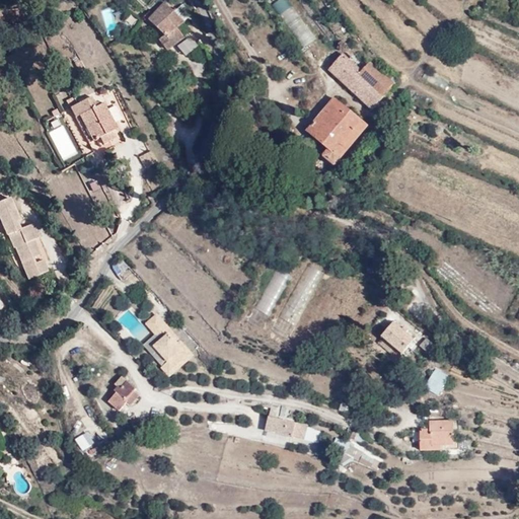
[(172,45),(186,26),(178,20),(183,11),(169,0),(160,0),(149,14),(168,31),(164,36),(172,45)]
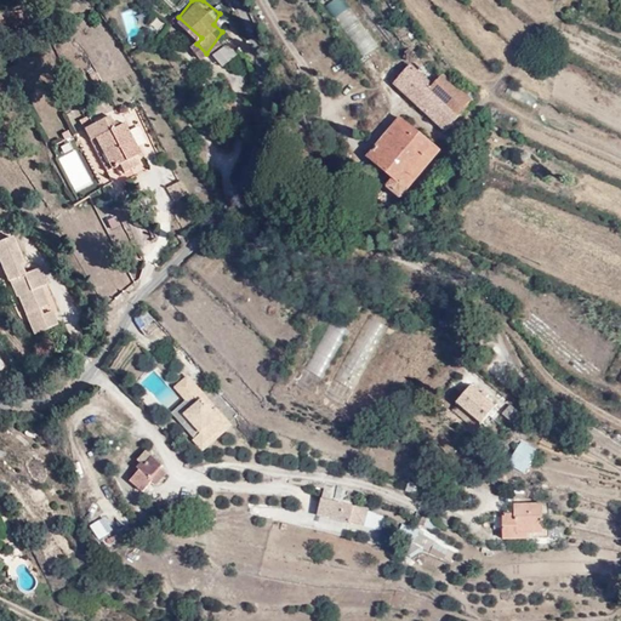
[(345,0),(331,0),(325,5),(363,57),(379,46),(345,0)]
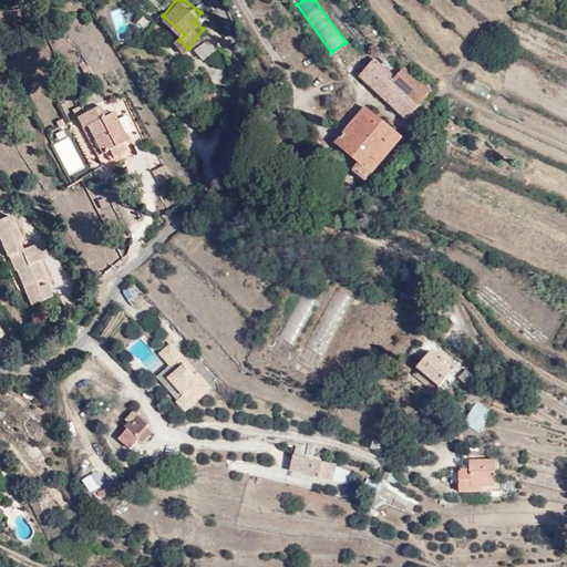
[(122,9),(112,11),(115,33),(125,31),(122,9)]
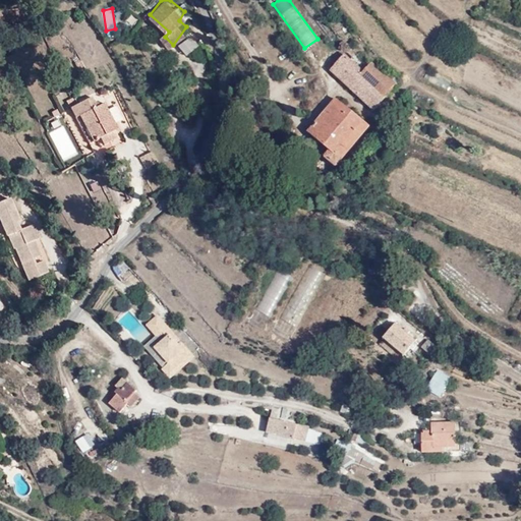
[(365,62),(342,42),(325,63),(374,104),(401,72),(392,64),(389,68),(372,54),(365,62)]
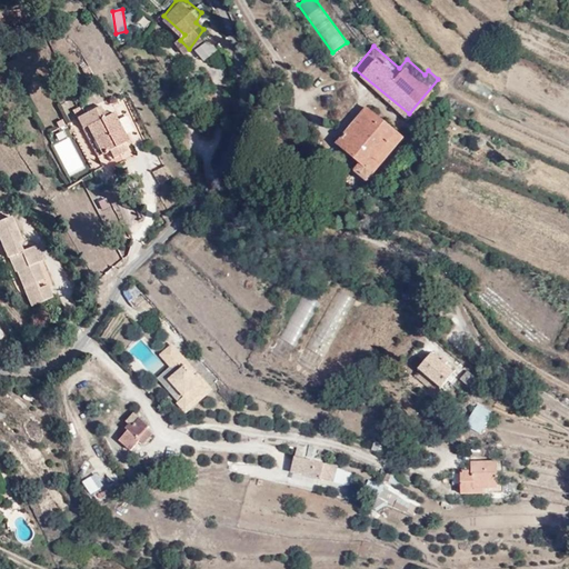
[(107,147),(130,132),(96,78),(60,99),(87,143),(100,136),(107,147)]
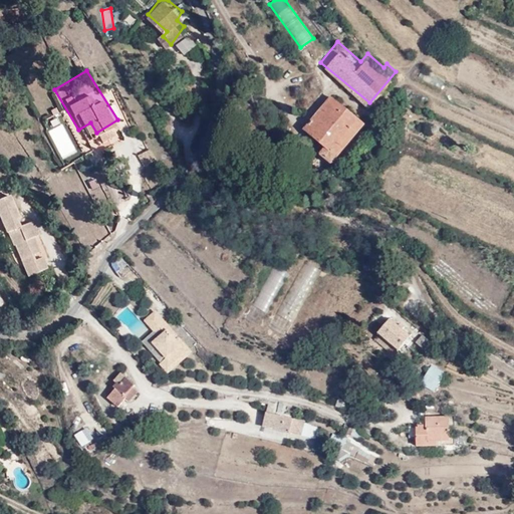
[(370,123),(335,96),(307,132),(327,148),(322,156),(336,166),(370,123)]
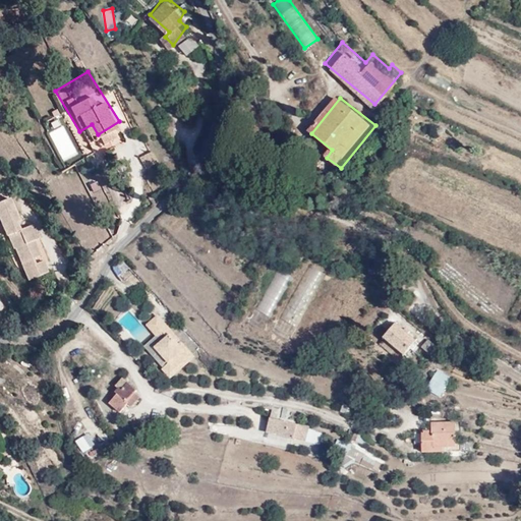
[(45,122),(60,162),(76,155),(61,116),(45,122)]
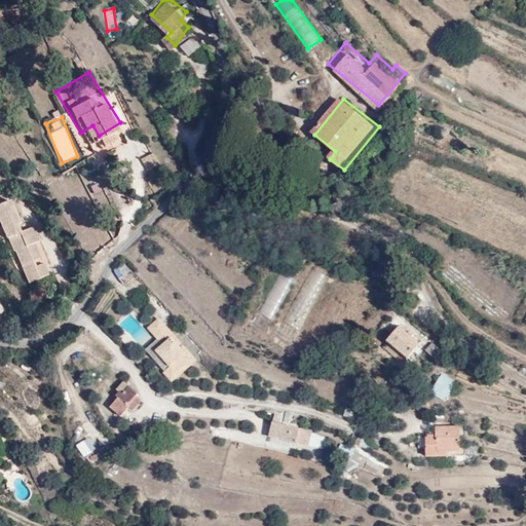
[(142,157),(153,150),(146,139),(135,145),(142,157)]
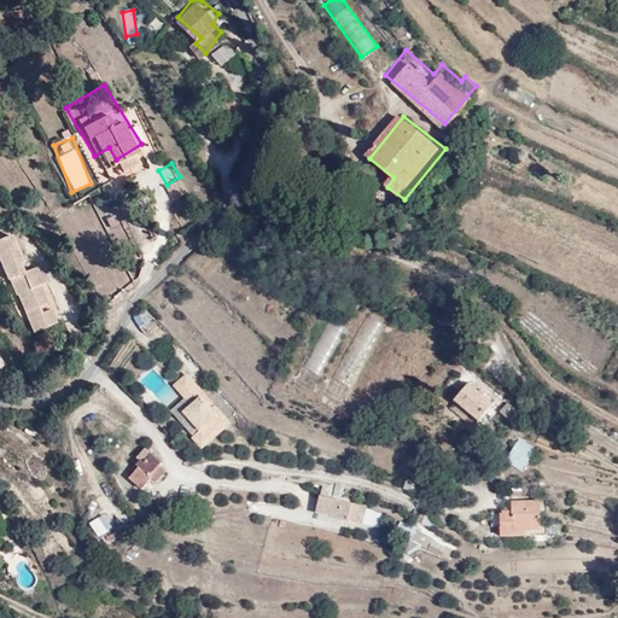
[(165,186),(174,200),(188,192),(179,178),(165,186)]
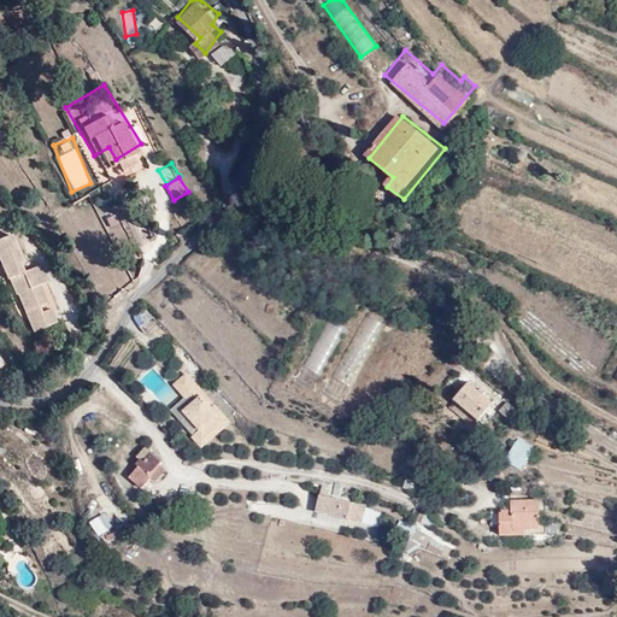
[(398,212),(407,216),(415,219),(418,212),(403,204),(398,212)]
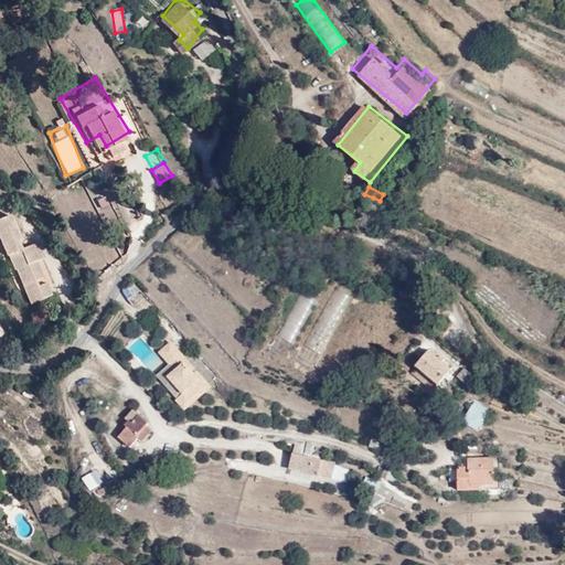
[(96,198),(100,208),(108,205),(105,195),(96,198)]
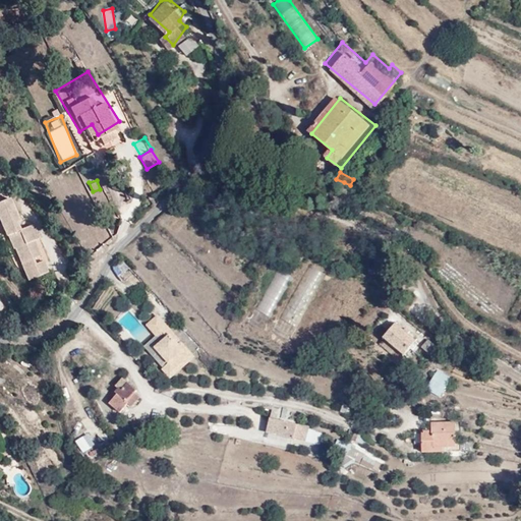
[(344,182),(340,191),(347,194),(350,185),(344,182)]
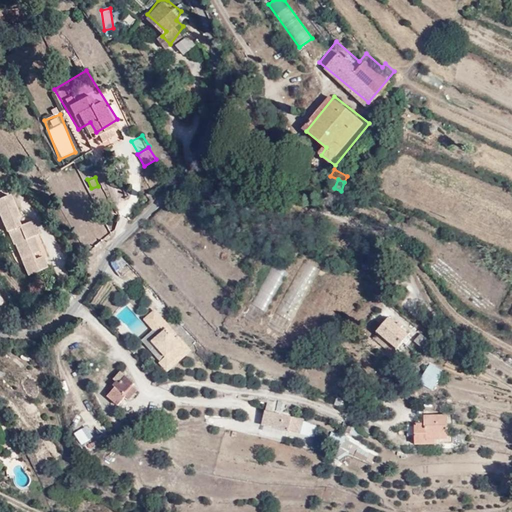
[(13,206),(4,182),(0,183),(0,221),(2,220),(7,233),(10,231),(23,263),(43,255),(39,243),(31,246),(28,240),(36,237),(30,224),(36,222),(31,208),(14,215),(11,207),(13,206)]
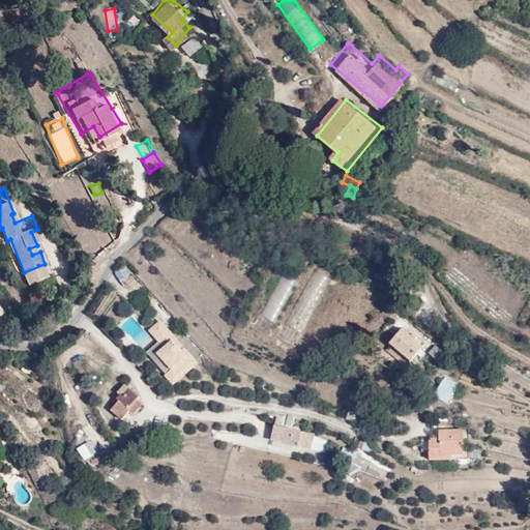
[(314,268),(278,336),(296,346),(331,277),(314,268)]
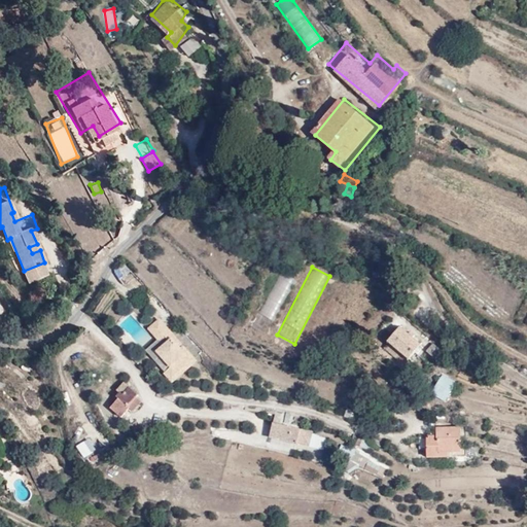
[(253,327),(267,334),(291,277),(278,272),(253,327)]
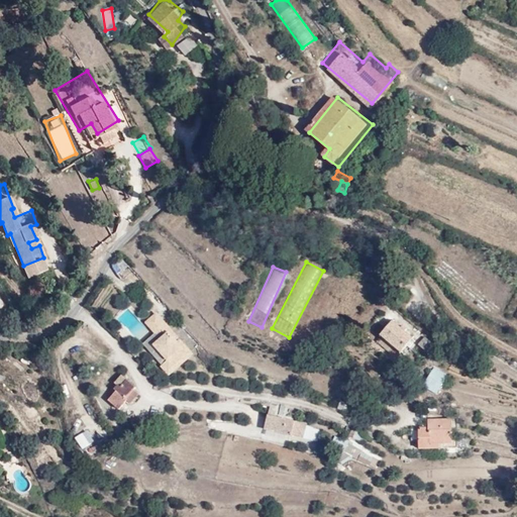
[(156,312),(145,321),(153,332),(143,342),(170,375),(195,354),(156,312)]
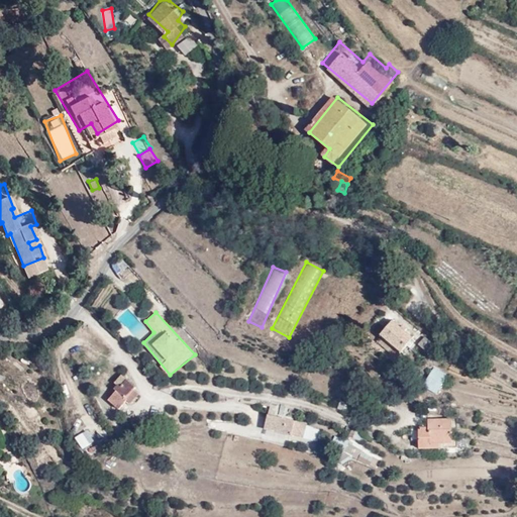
[(405,356),(416,339),(392,323),(381,339),(405,356)]
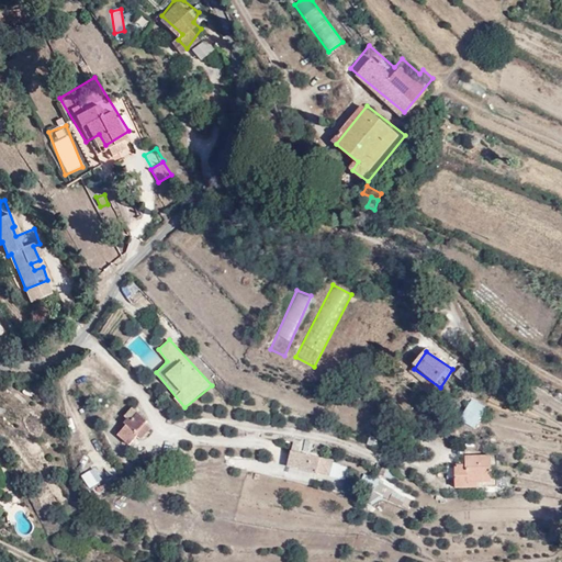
[(454,371),(460,379),(468,372),(462,366),(454,371)]
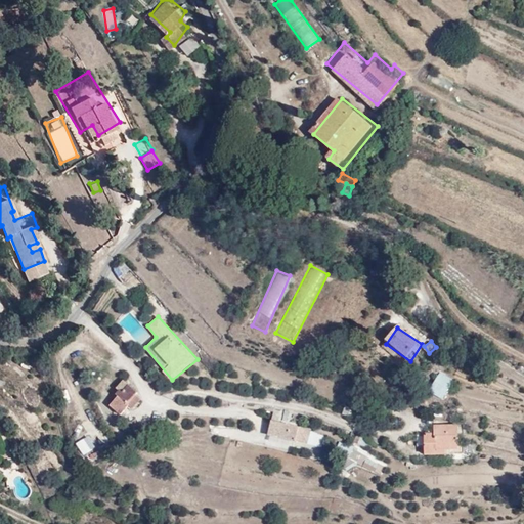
[(442,398),(453,381),(439,372),(428,390),(442,398)]
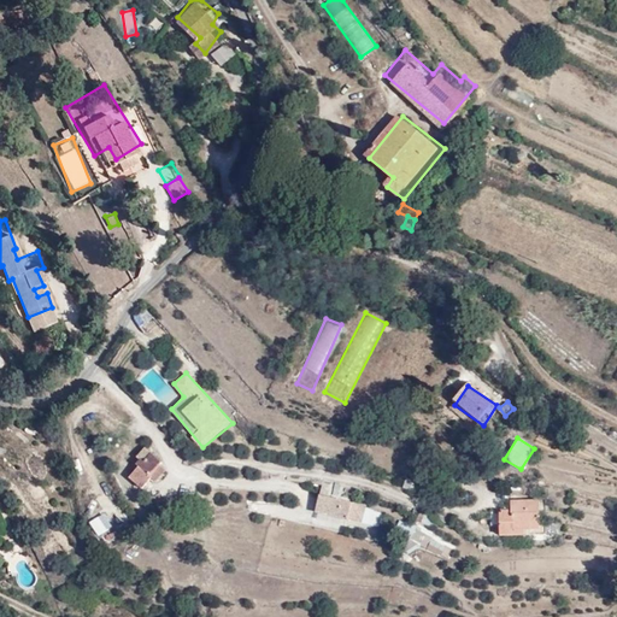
[(145,446),(136,454),(139,459),(135,463),(139,465),(129,476),(142,487),(152,476),(157,480),(168,469),(160,464),(163,462),(145,446)]
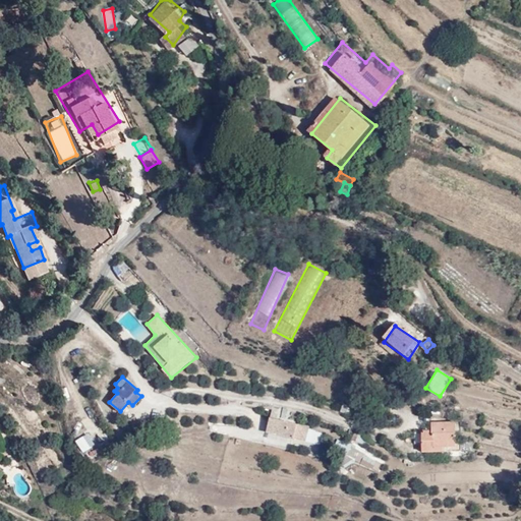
[(296,422),(299,410),(273,405),(267,433),(293,440),(305,442),(309,428),(296,422)]
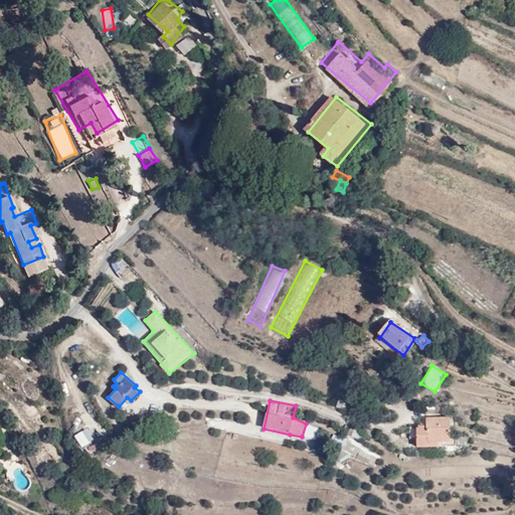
[(447,430),(448,411),(423,410),(422,418),(406,416),(405,428),(414,428),(413,439),(454,441),(455,431),(447,430)]
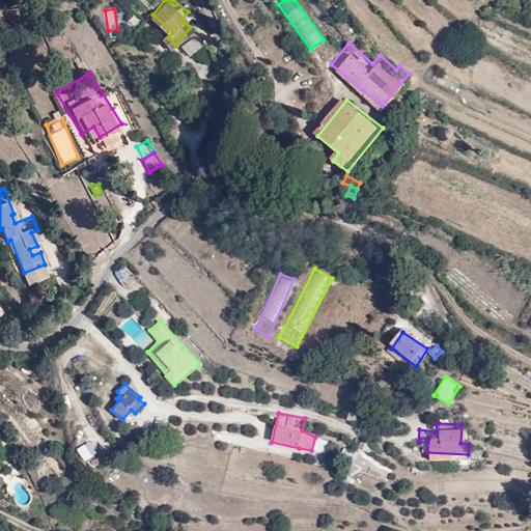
[(94,441),(79,448),(85,460),(100,453),(94,441)]
